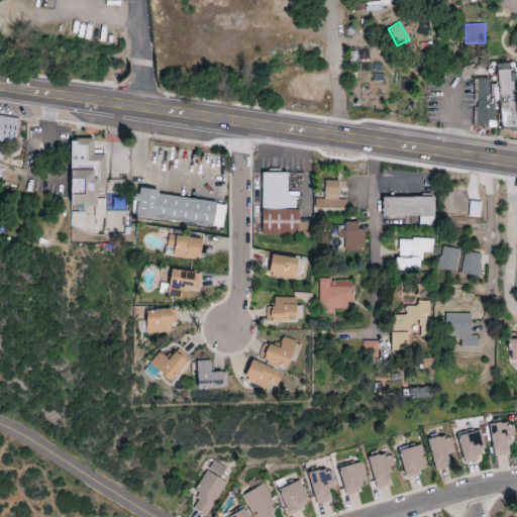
[(288,173),(262,173),(262,235),(300,235),(300,226),(300,209),(296,209),(296,197),(288,197),(288,173)]
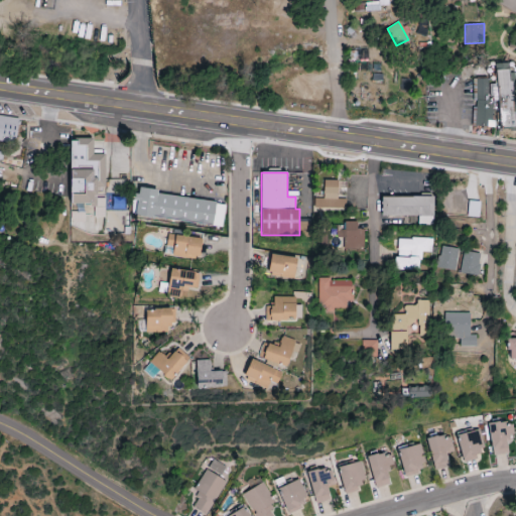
[(338,180),(324,180),(323,199),(314,199),(314,209),(344,209),(345,199),(338,199),(338,180)]
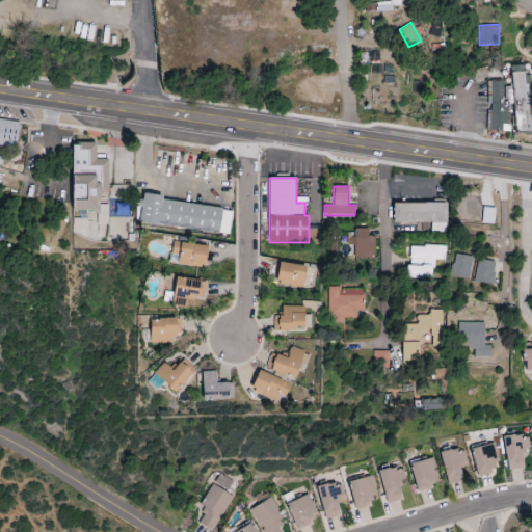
[(162,201),(163,195),(140,192),(136,222),(230,233),(232,209),(162,201)]
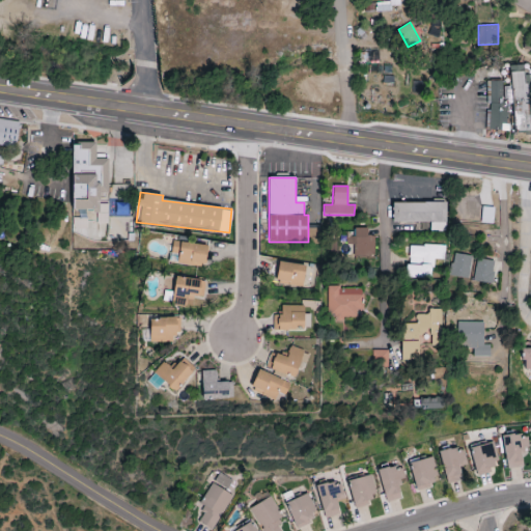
[(445,202),(391,203),(392,223),(445,222),(445,202)]
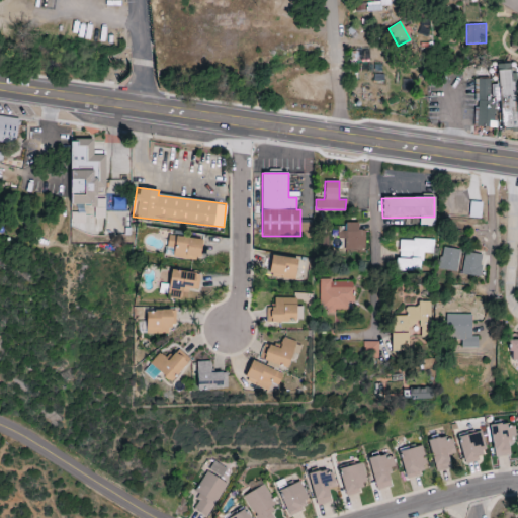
[(358,230),(358,223),(346,223),(345,231),(338,231),(338,239),(346,239),(345,249),(365,250),(366,230),(358,230)]
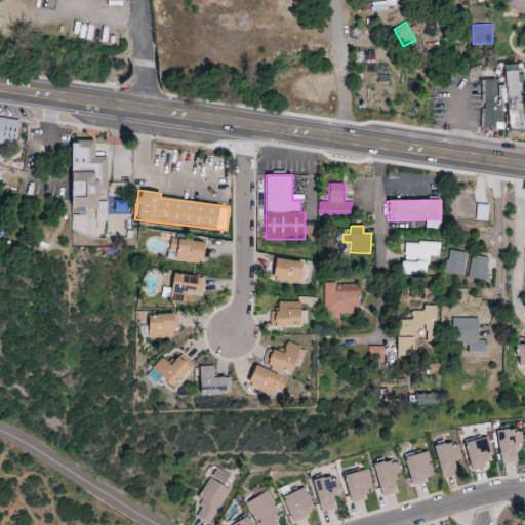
[(206,242),(170,239),(169,251),(176,252),(175,261),(204,265),(206,242)]
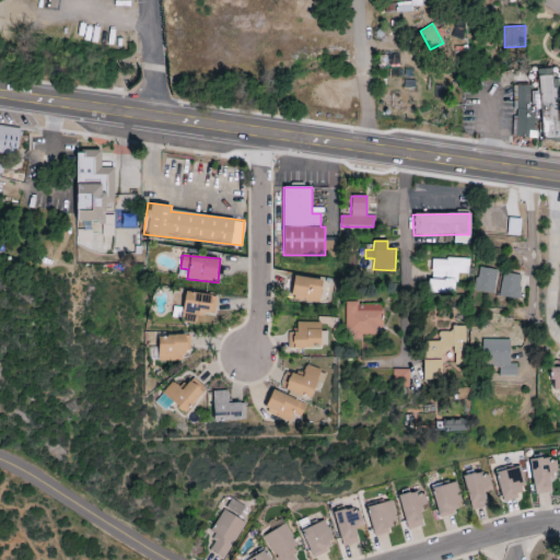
[(455,294),(456,273),(468,273),(468,259),(430,258),(429,293),(455,294)]
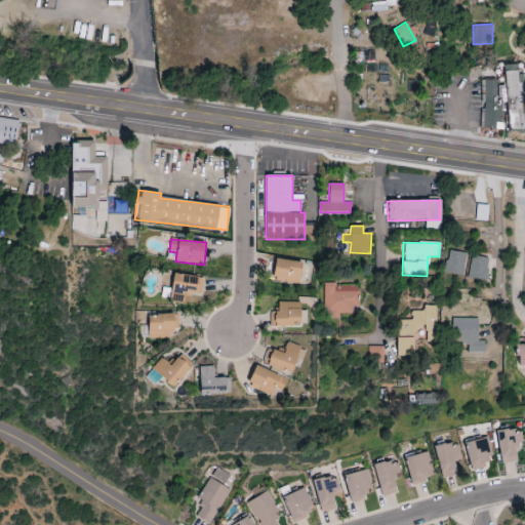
[(444,273),(461,276),(467,253),(449,250),(444,273)]
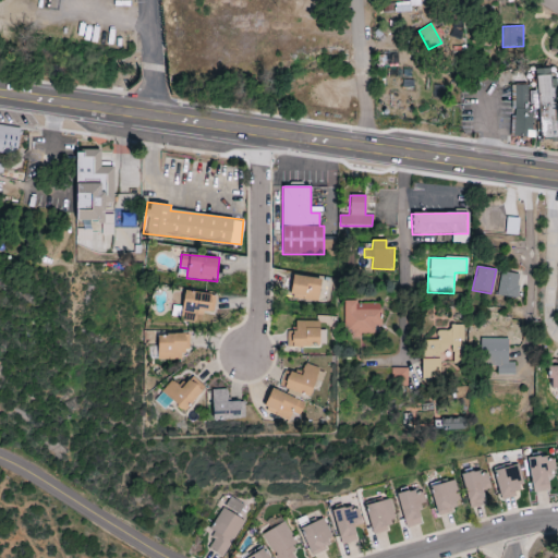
[(498,296),(517,299),(519,275),(500,273),(498,296)]
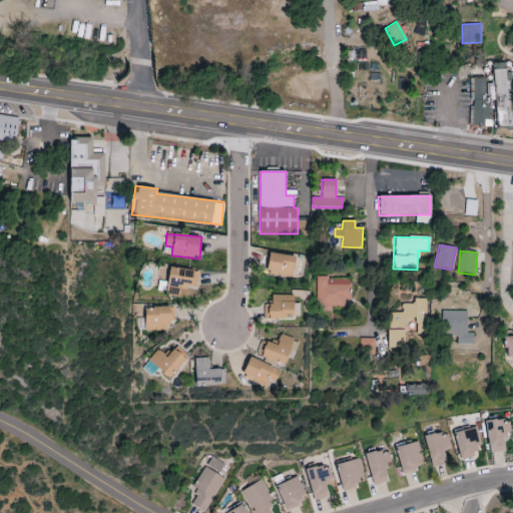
[(267,274),(294,276),(296,255),(269,253),(267,274)]
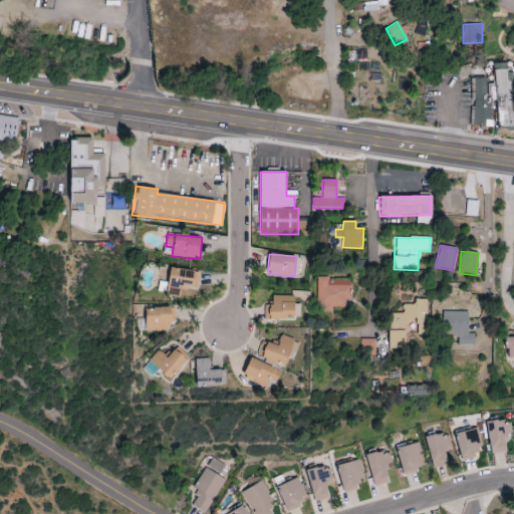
[(316,309),(333,310),(333,307),(348,307),(349,280),(328,279),(328,277),(317,277),(316,309)]
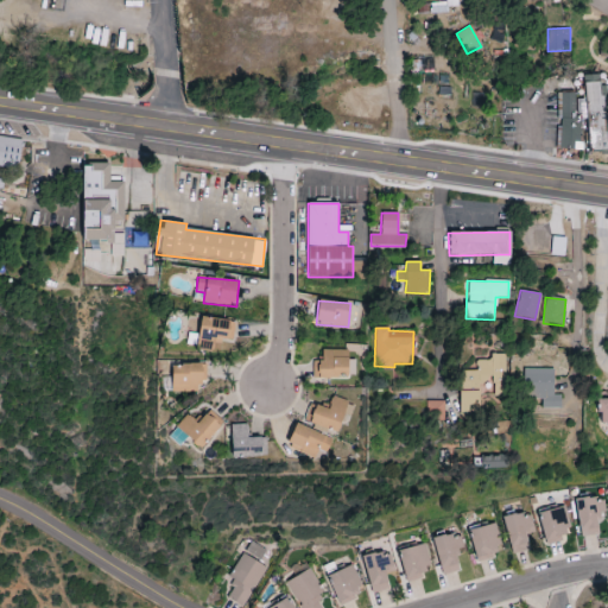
[(312,378),(355,378),(355,360),(348,360),(348,349),(322,350),(322,360),(312,360),(312,378)]
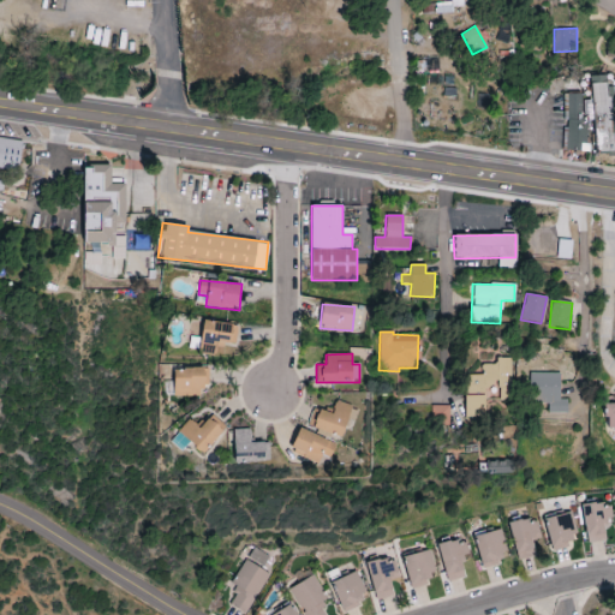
[(509,358),(495,358),(495,365),(481,365),(481,375),(465,375),(465,395),(485,395),(485,416),(509,416),(509,358)]
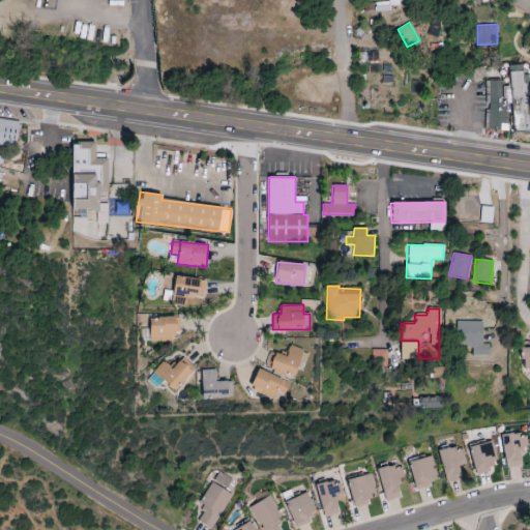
[(180,318),(150,318),(149,342),(172,343),(173,333),(179,333),(180,318)]
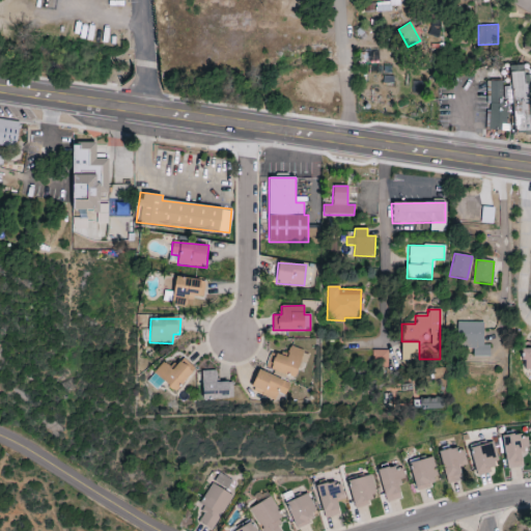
[(483,345),(483,323),(458,323),(457,348),(474,348),(474,357),(491,357),(491,345),(483,345)]
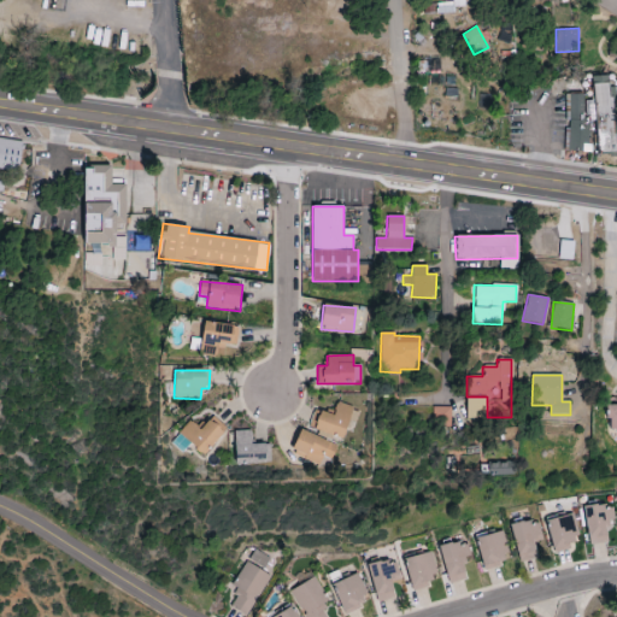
[(486,398),(466,398),(468,419),(486,418),(486,398)]
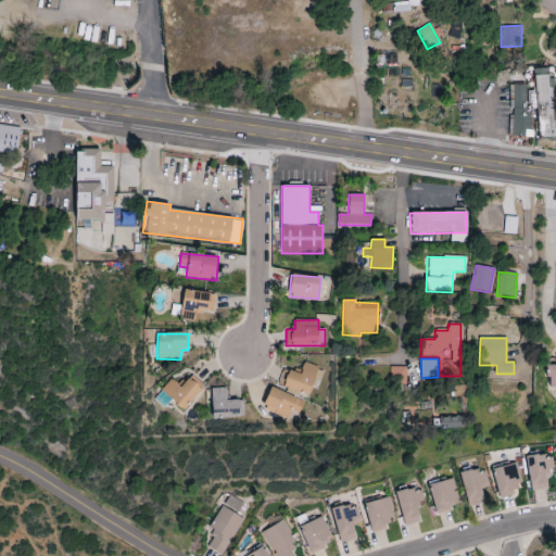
[(312,394),(315,380),(321,381),(324,368),(303,364),(302,374),(281,369),(278,387),(312,394)]
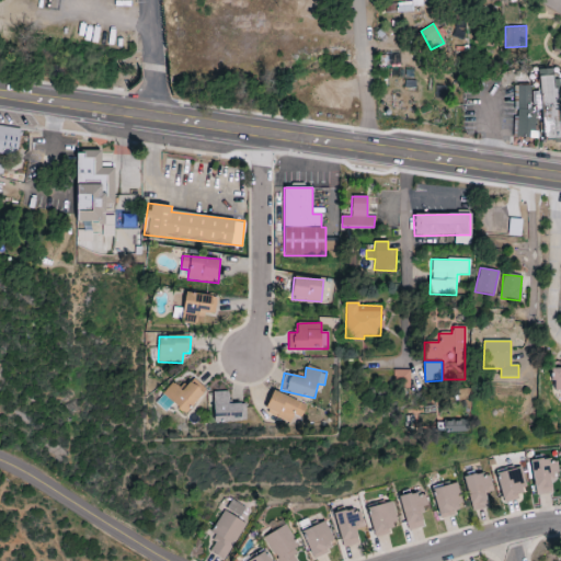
[(392,387),(409,388),(410,370),(392,369),(392,387)]
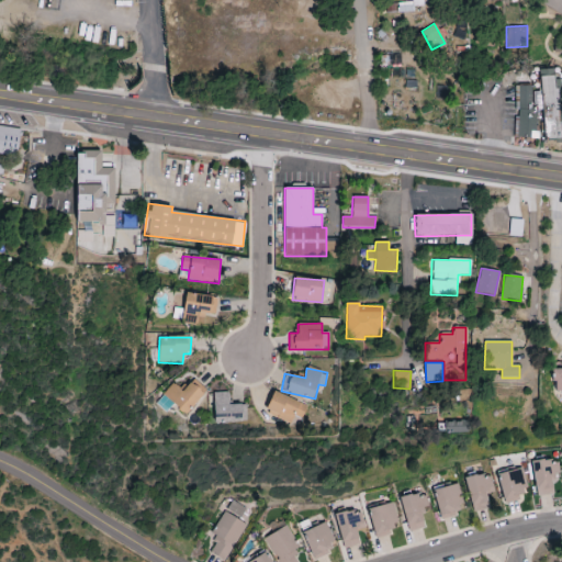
[(183,391),(173,382),(164,394),(187,415),(206,393),(193,380),(183,391)]
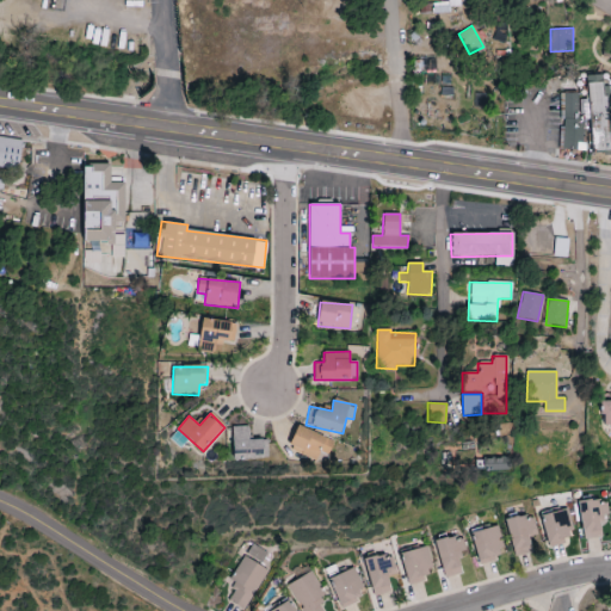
[(234,460),(267,458),(267,439),(251,440),(250,426),(232,427),(234,460)]
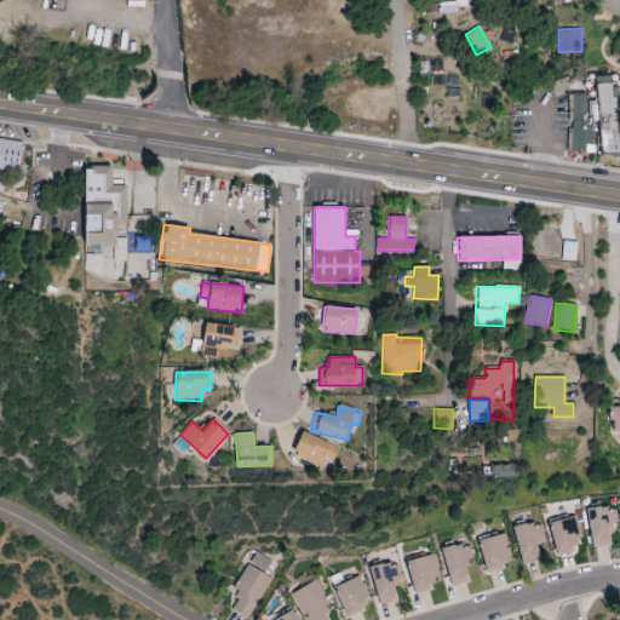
[(334,463),(339,447),(302,432),(293,455),(322,466),(325,459),(334,463)]
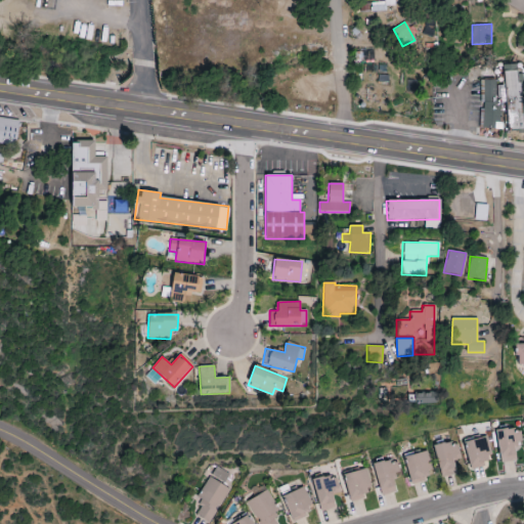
[(417,404),(436,403),(436,393),(416,394),(417,404)]
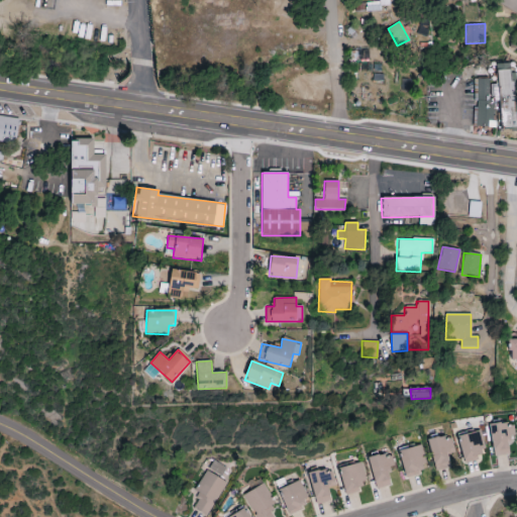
[(493,456),(509,455),(509,437),(515,437),(514,423),(491,425),(493,456)]
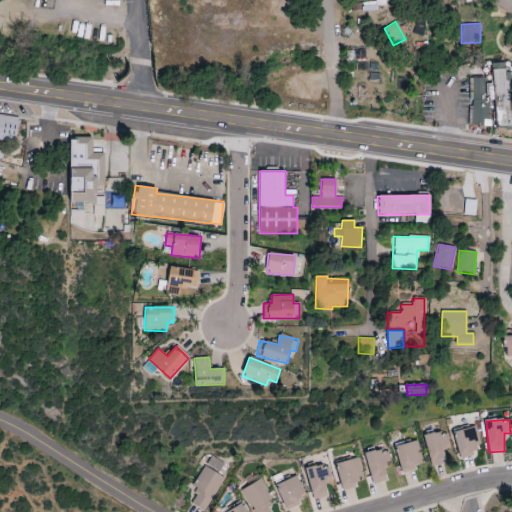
[(474,456),(473,449),(480,447),(477,426),(454,431),(459,458),(474,456)]
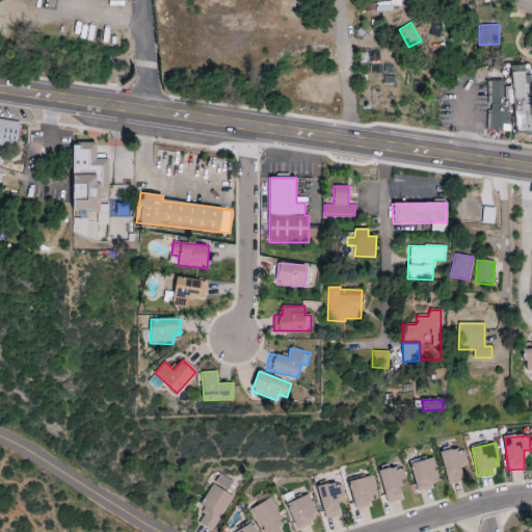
[(468,467),(466,449),(442,452),(446,483),(463,481),(461,468),(468,467)]
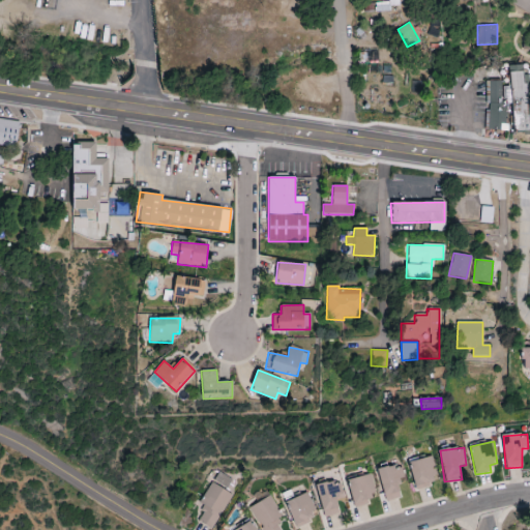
[(415,489),(437,484),(432,458),(410,462),(415,489)]
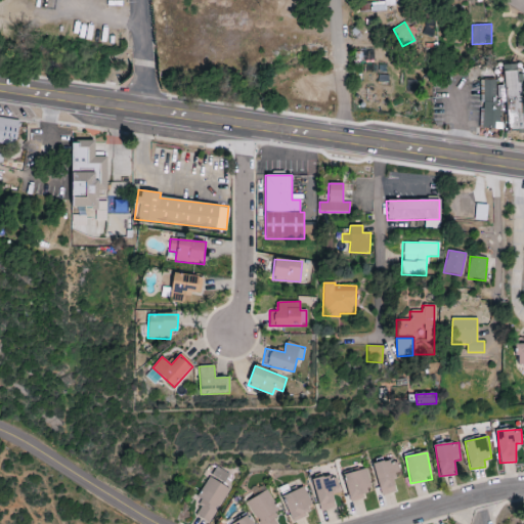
[(398,473),(396,461),(375,463),(379,495),(396,493),(393,473),(398,473)]
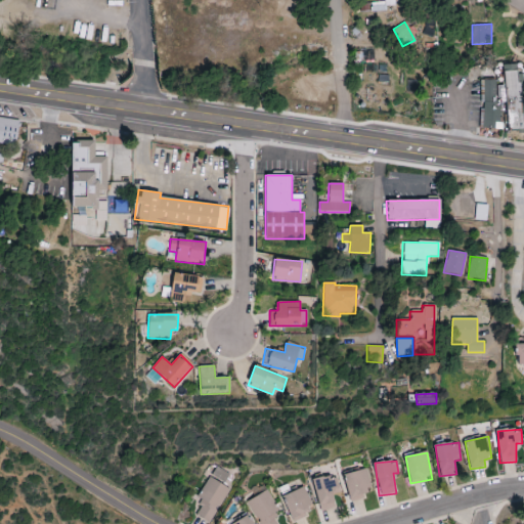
[(211,476),(223,484),(229,475),(216,467),(211,476)]
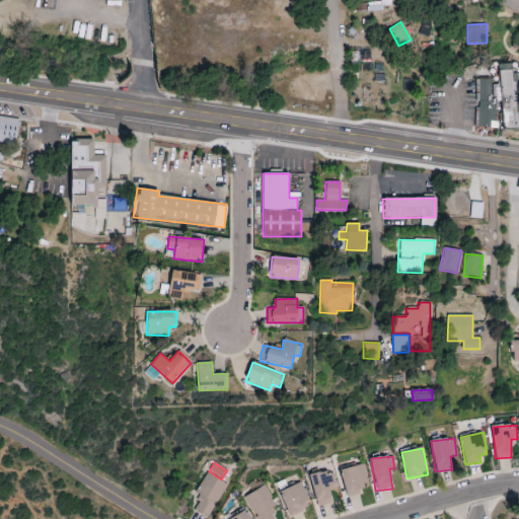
[(368,491),(364,465),(342,468),(346,495),(368,491)]
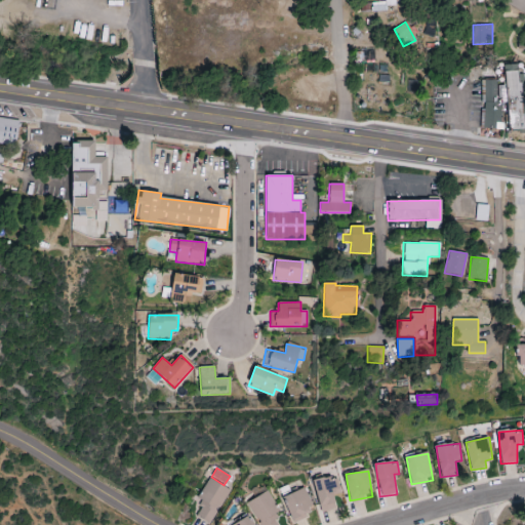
[(336,509),(334,496),(340,495),(336,476),(314,480),(319,512),(336,509)]
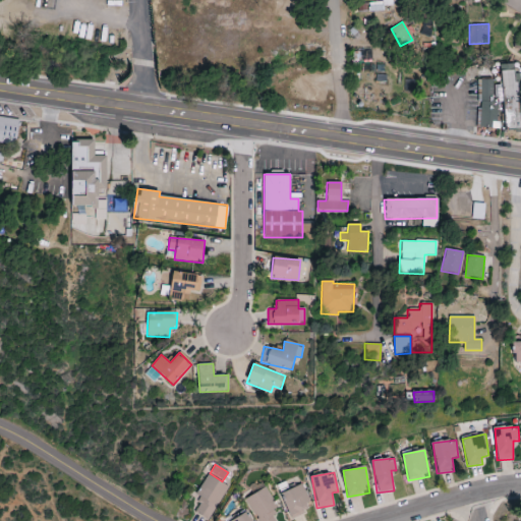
[(211,520),(226,483),(206,475),(197,496),(200,497),(193,513),(211,520)]
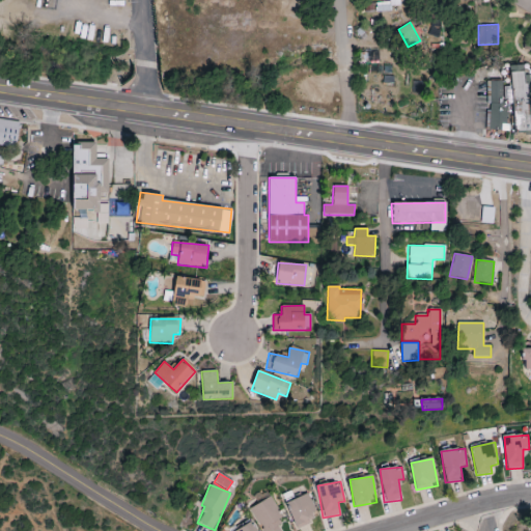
[(287,502),(297,528),(318,521),(308,494),(287,502)]
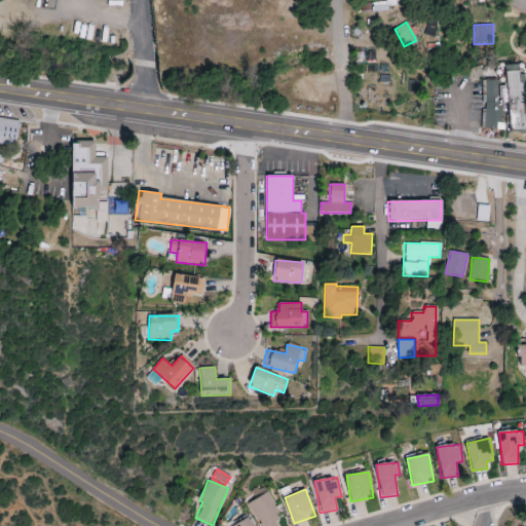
[(248,503),(260,525),(284,525),(266,493),(248,503)]
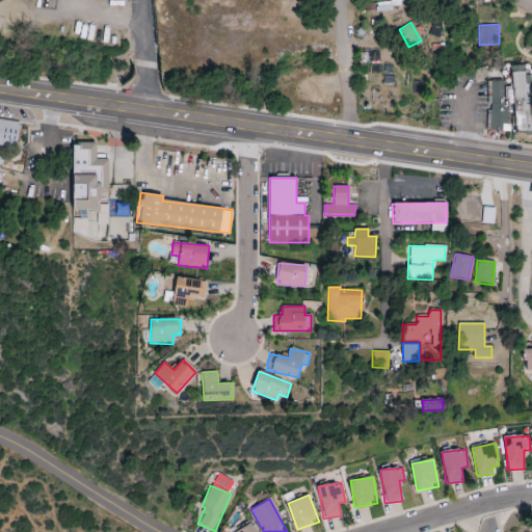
[(237,531),(258,531),(251,523),(237,531)]
